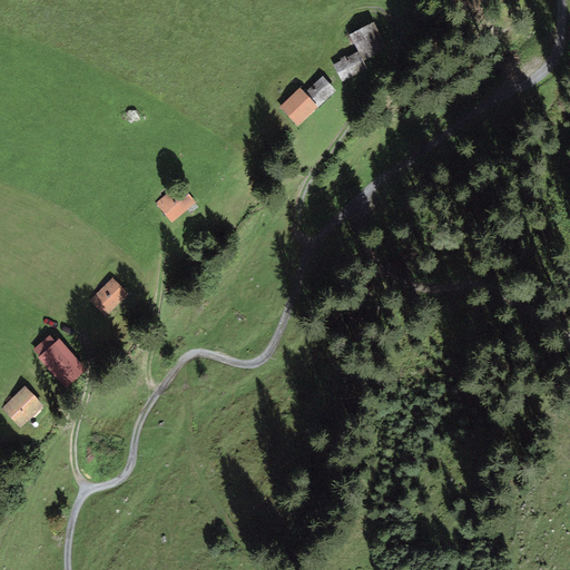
[(389,48),(374,22),(351,36),(365,61),(389,48)]
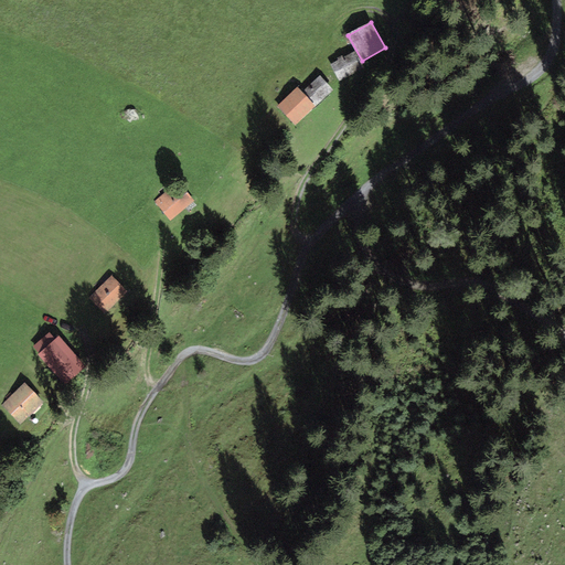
[(363,68),(354,51),(343,57),(342,55),(337,57),(338,60),(330,64),(339,82),(363,68)]
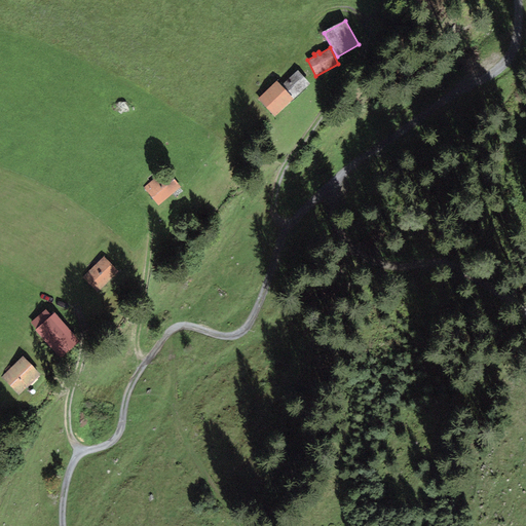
[(310,83),(297,70),(283,83),(280,82),(279,83),(276,80),(257,99),(274,117),(310,83)]
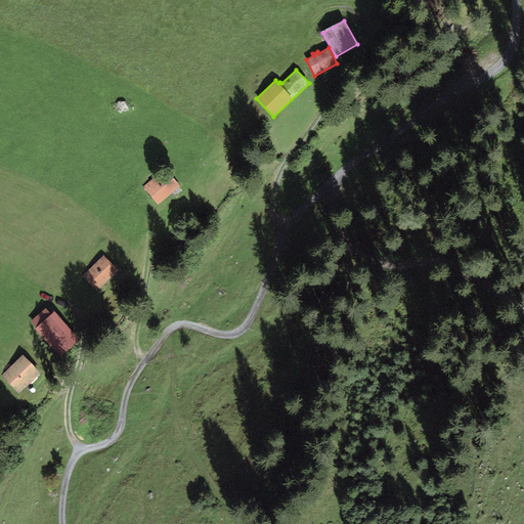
[(160,180),(157,176),(143,187),(158,205),(180,186),(169,173),(160,180)]
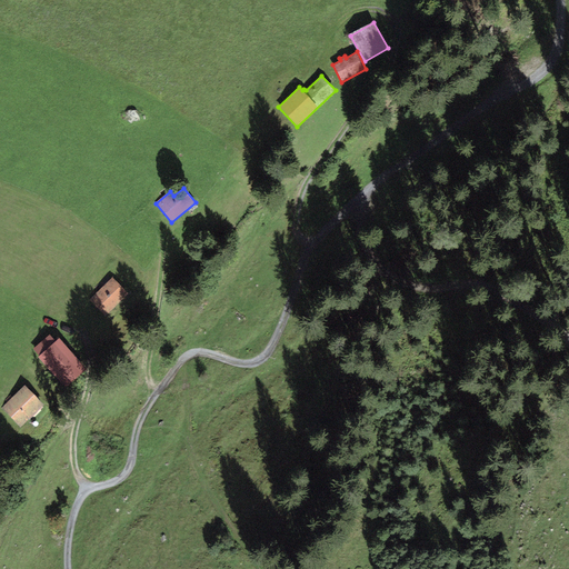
[(128,293),(112,278),(90,300),(106,316),(128,293)]
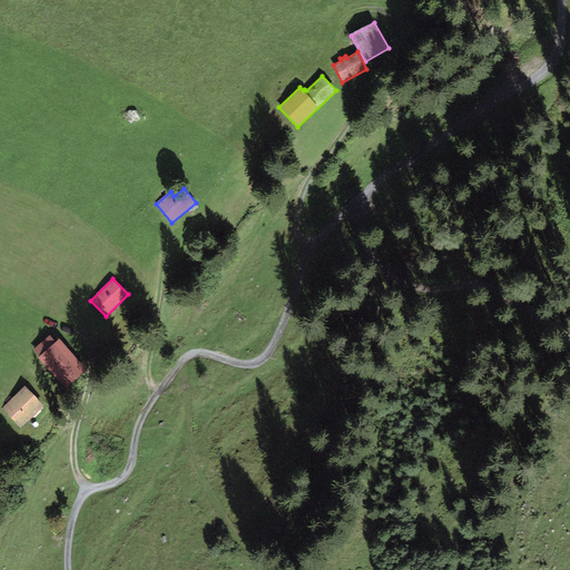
[(87,370),(60,338),(56,342),(50,335),(33,350),(39,356),(38,357),(66,389),(87,370)]
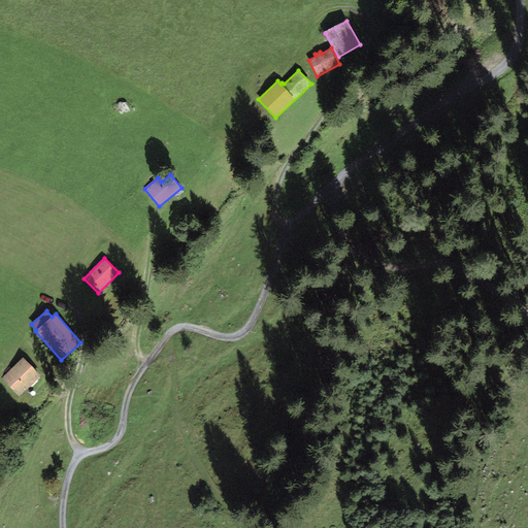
[(41,376),(23,358),(1,378),(19,397),(41,376)]
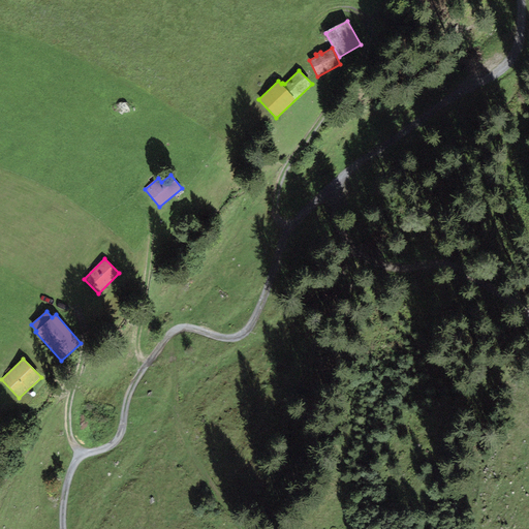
All buildings are outlined.
